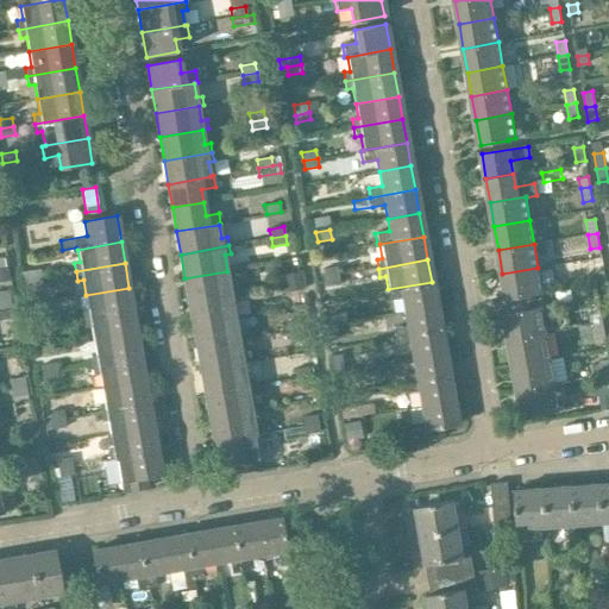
[(337,267),(322,269),(324,278),(338,276),(337,267)]
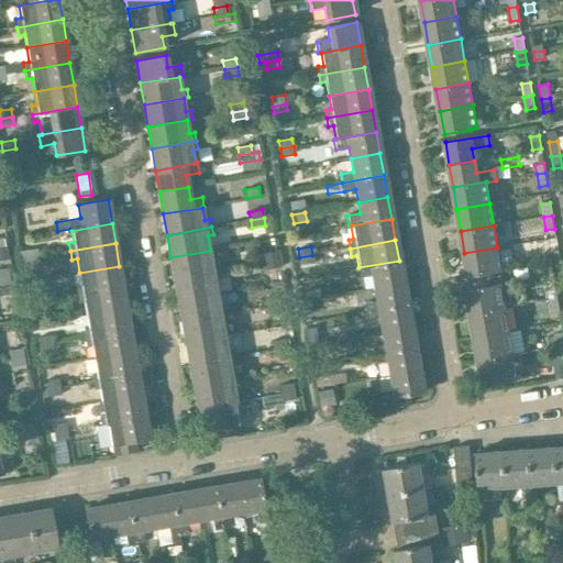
[(497,247),(464,253),(468,276),(501,271),(497,247)]
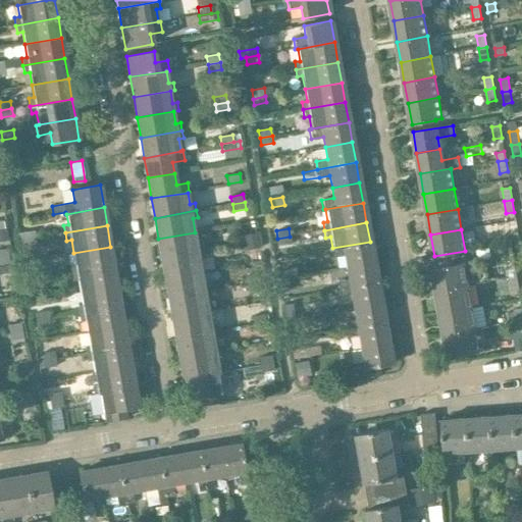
[(35,239),(34,230),(16,235),(18,242),(35,239)]
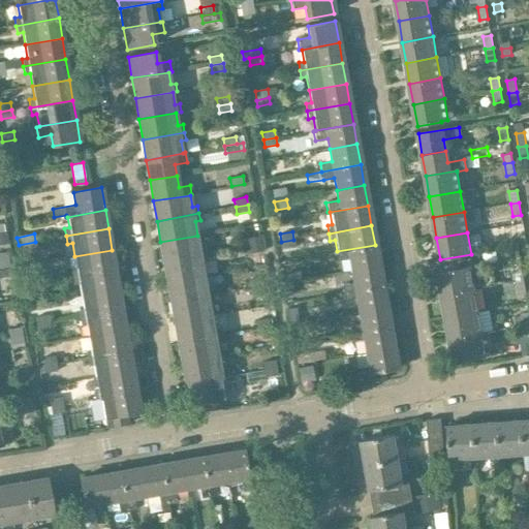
[(197,236),(160,242),(163,261),(206,254),(205,246),(199,247),(197,236)]
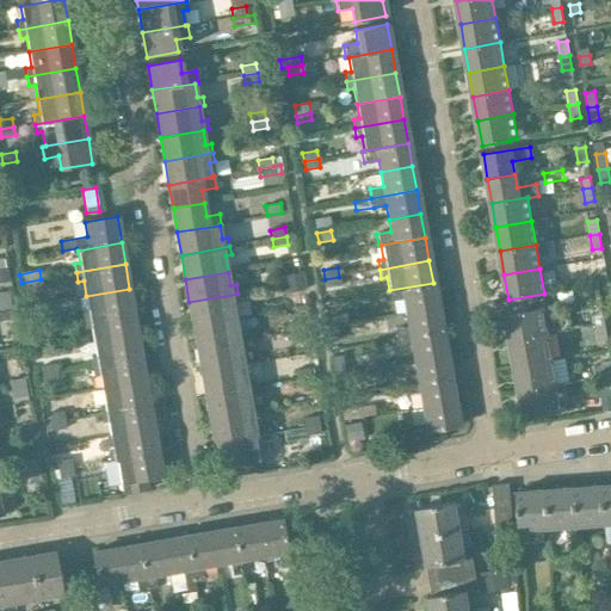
[(606,272),(597,273),(599,288),(609,287),(606,272)]
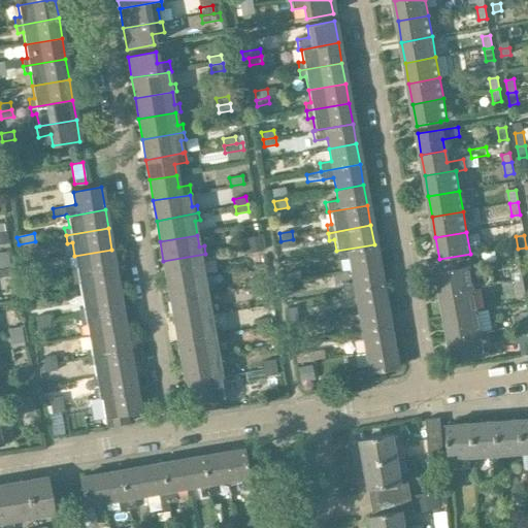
[(240,239),(242,248),(255,245),(253,237),(240,239)]
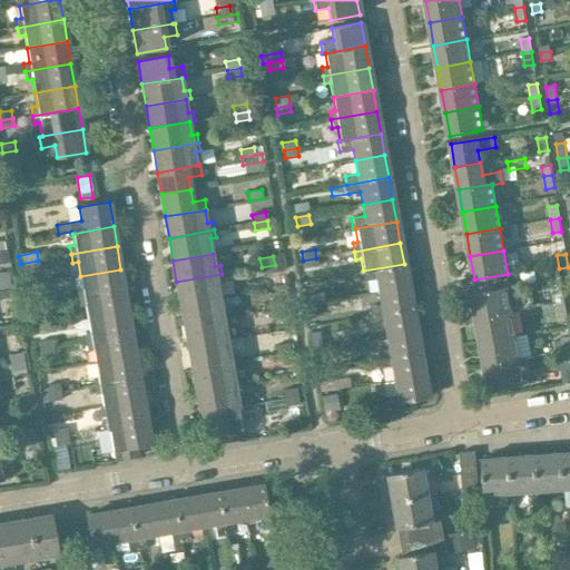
[(316,258),(303,261),(304,268),(317,266),(316,258)]
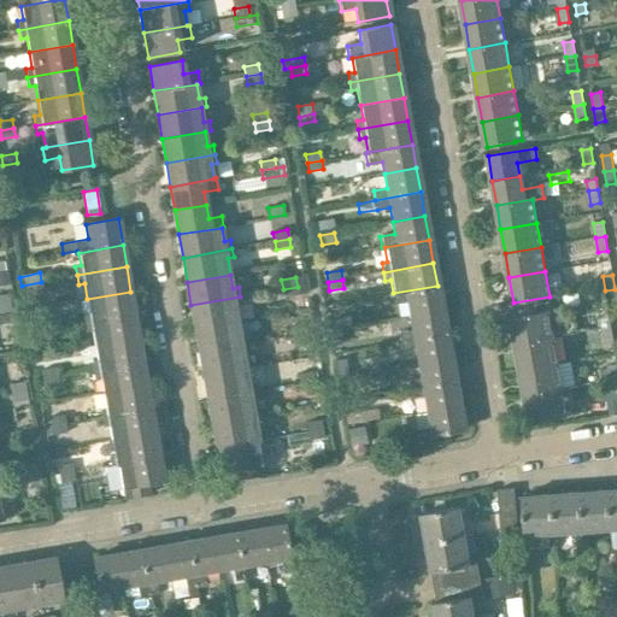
[(43,291),(41,282),(22,286),(23,294),(43,291)]
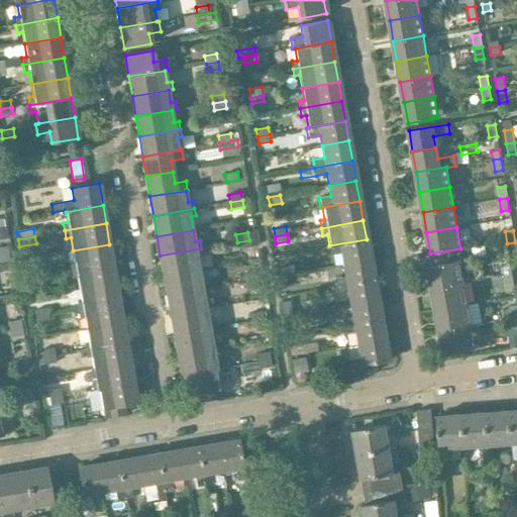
[(367,239),(329,245),(328,246),(330,255),(341,253),(343,266),(371,261),(367,239)]
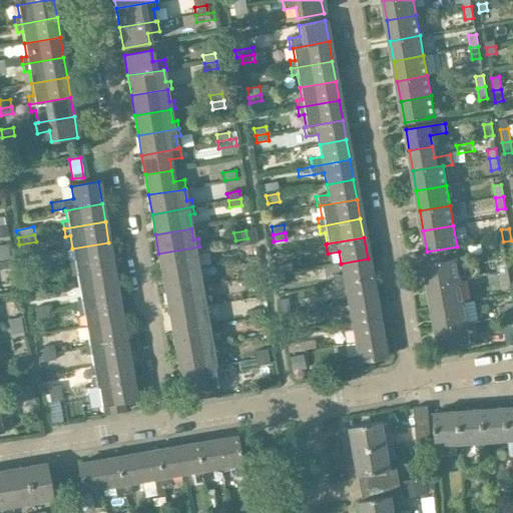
[(247,238),(235,240),(236,246),(248,244),(247,238)]
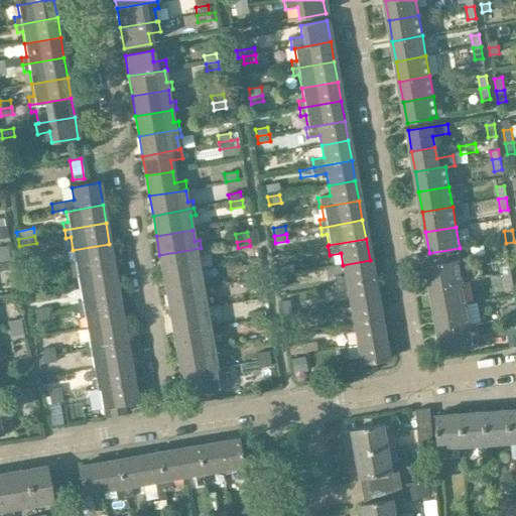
[(109,244),(73,250),(75,262),(70,262),(72,270),(112,263),(109,244)]
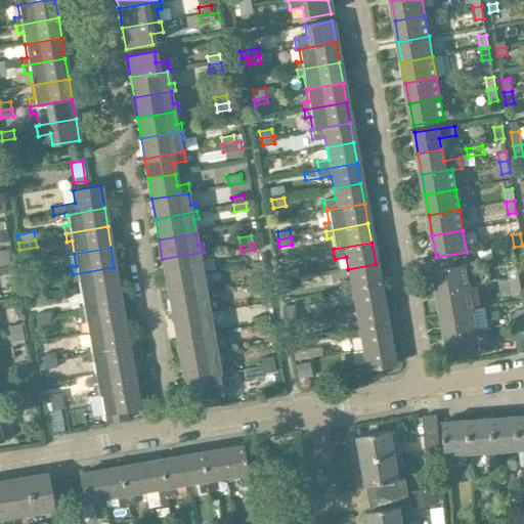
[(0,266),(9,264),(7,250),(0,251),(0,266)]
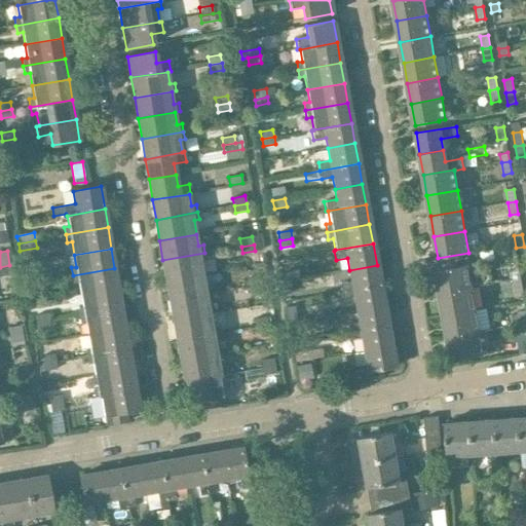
[(204,253),(162,260),(166,280),(203,274),(201,261),(205,260),(204,253)]
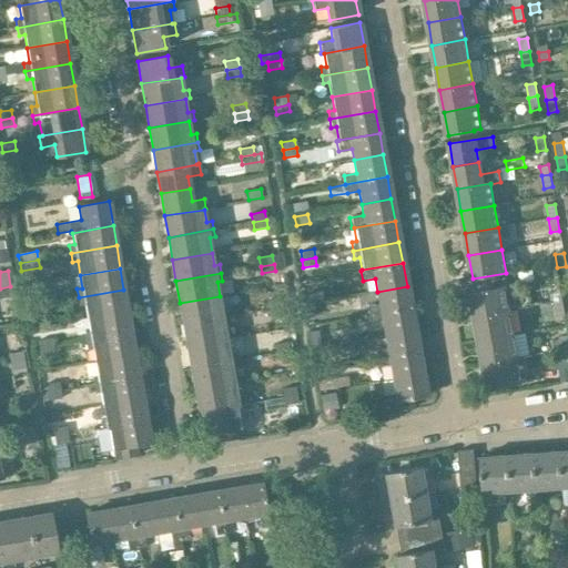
[(407,286),(377,292),(379,304),(367,306),(368,316),(411,308),(407,286)]
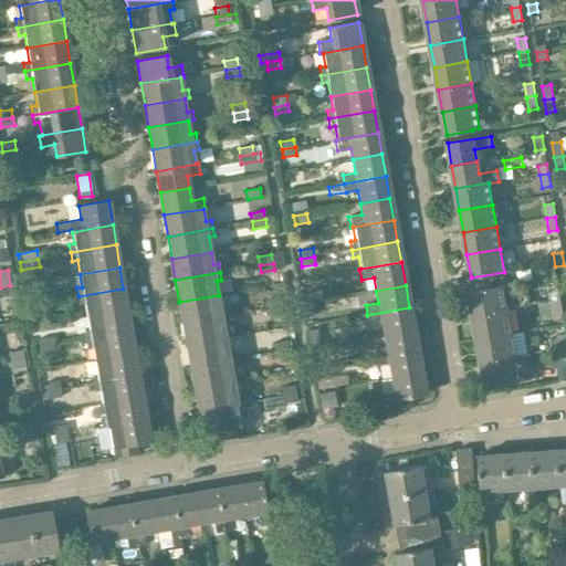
[(469,292),(473,316),(506,310),(502,285),(469,292)]
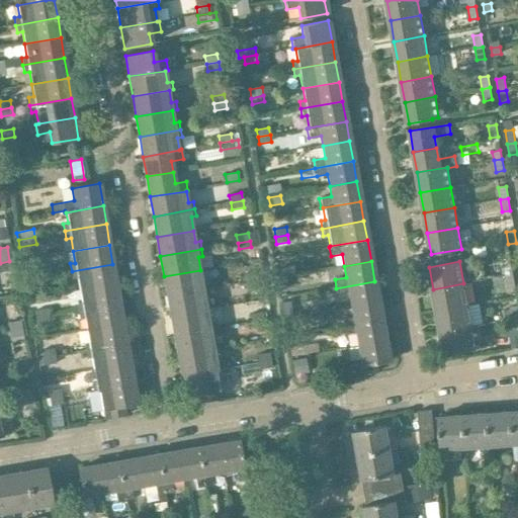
[(0,271),(11,270),(9,263),(0,264),(0,271)]
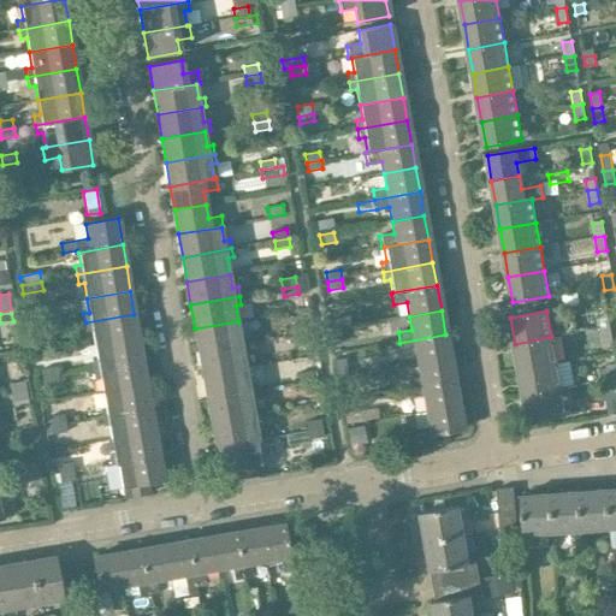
[(134,314),(86,323),(87,331),(93,330),(95,345),(138,338),(134,314)]
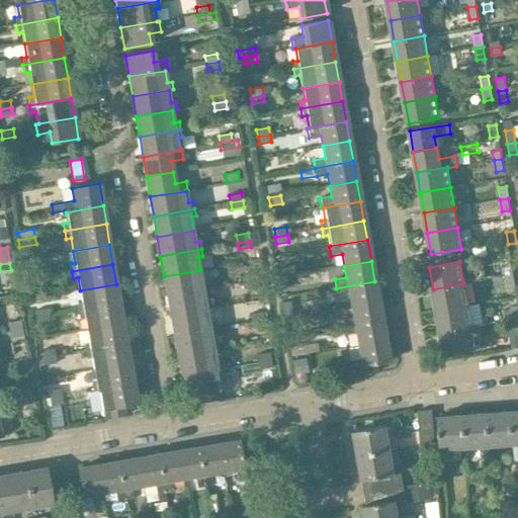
[(281,275),(294,273),(293,265),(280,267),(281,275)]
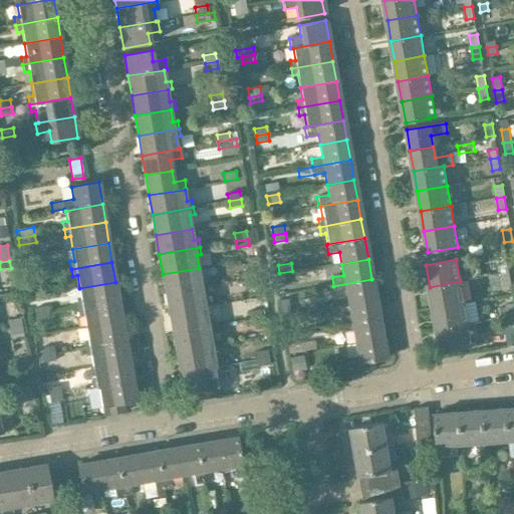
[(499,266),(500,275),(509,273),(507,265),(499,266)]
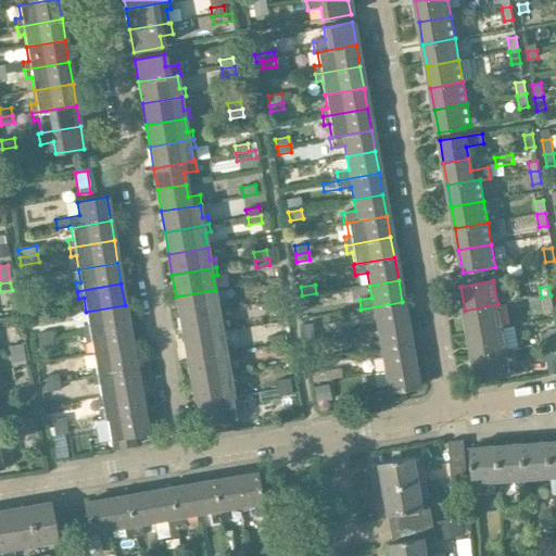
[(29,291),(32,299),(45,297),(42,289),(29,291)]
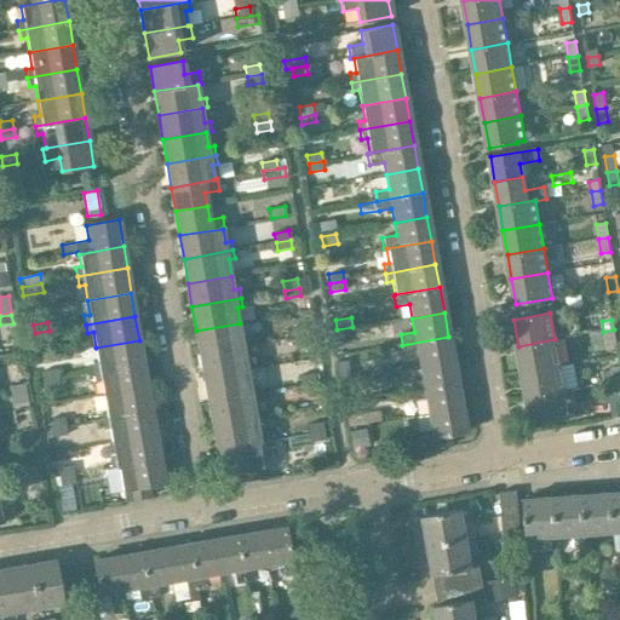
[(240,323),(196,331),(200,355),(250,346),(248,337),(242,337),(240,323)]
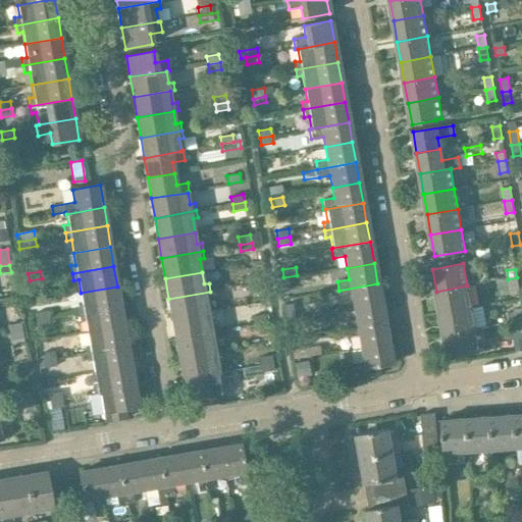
[(245,277),(247,285),(259,282),(257,275),(245,277)]
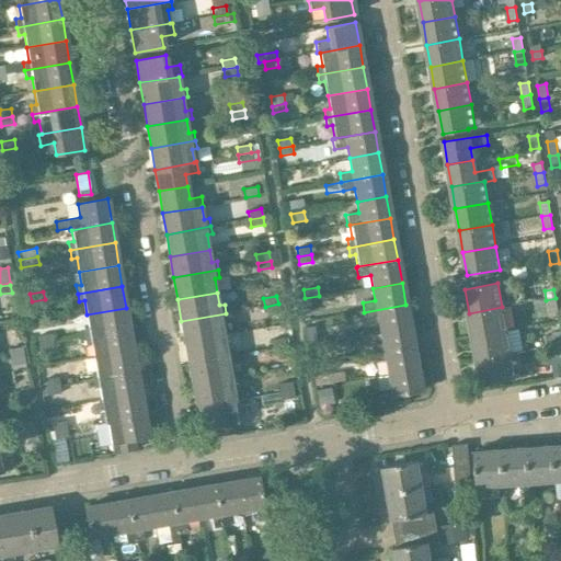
[(556,298),(546,300),(549,312),(558,311),(556,298)]
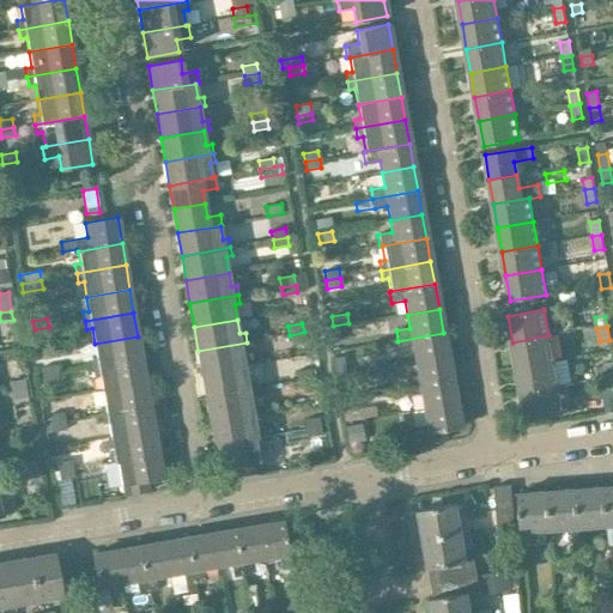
[(49,327),(35,329),(36,338),(50,335),(49,327)]
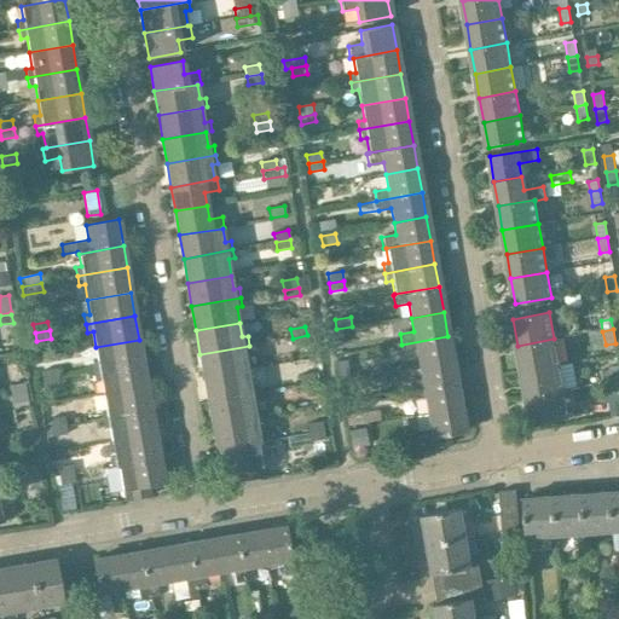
[(331,331),(334,346),(343,345),(341,330),(331,331)]
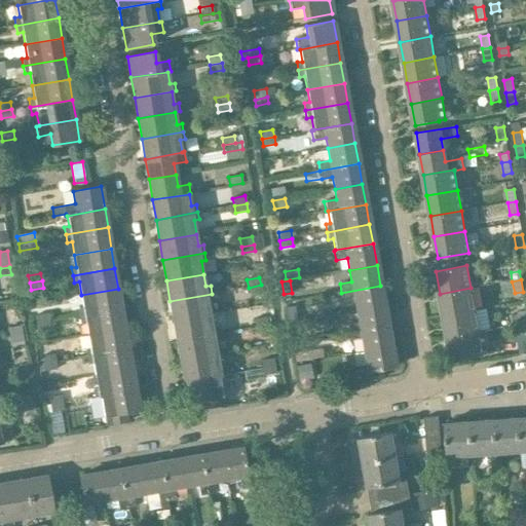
[(261,285),(249,288),(250,294),(262,292),(261,285)]
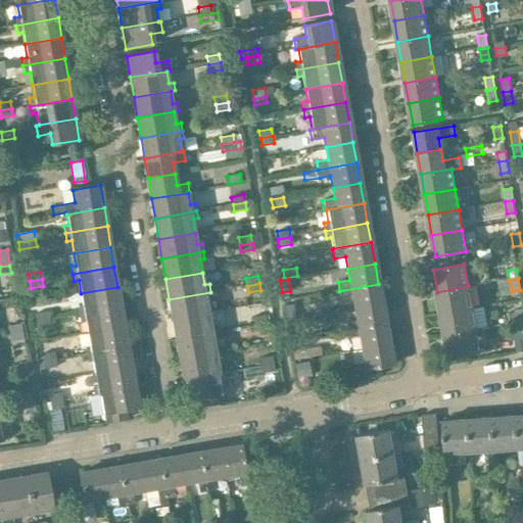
[(378,284),(339,291),(341,298),(351,296),(354,310),(382,304),(378,284)]
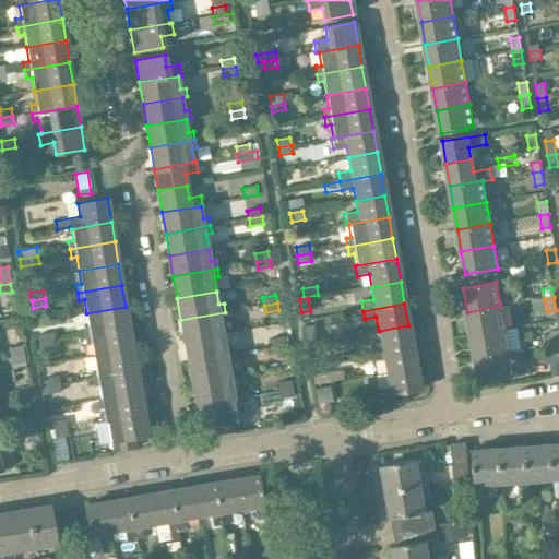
[(500,306),(467,312),(472,335),(504,330),(500,306)]
